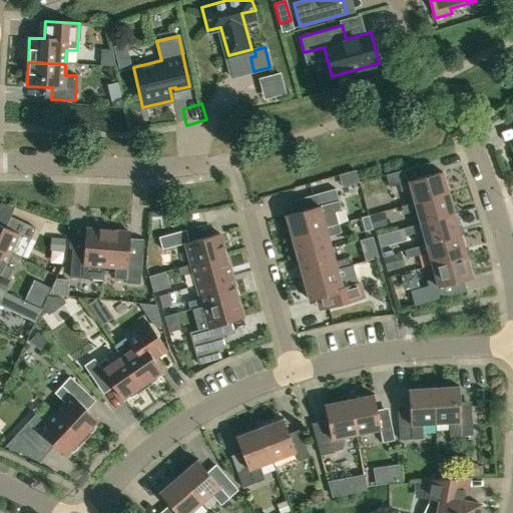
[(415,203),(448,193),(441,172),(411,180),(408,169),(385,175),(389,187),(400,184),(402,192),(411,190),(415,203)]
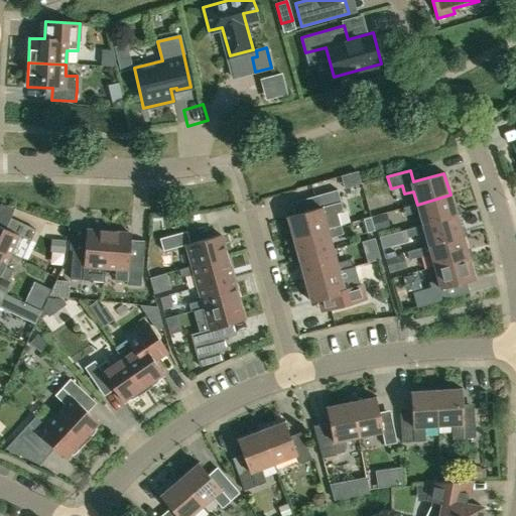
[(343,210),(341,203),(337,190),(313,198),(317,210),(287,218),(293,240),(328,231),(341,227),(337,215),(340,214),(343,210)]
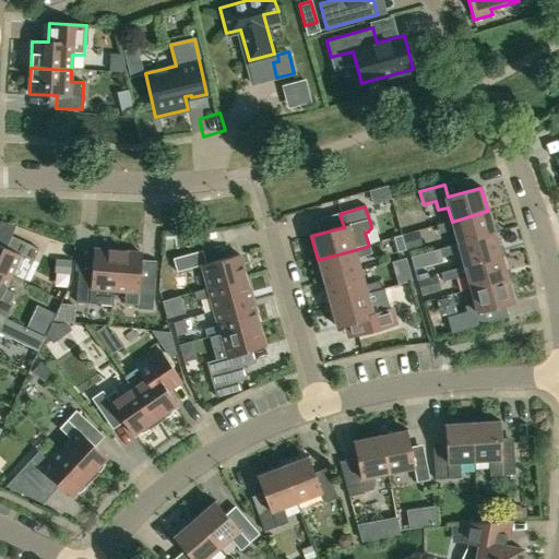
[(454,229),(459,244),(494,234),(488,211),(452,222),(437,226),(439,234),(454,229)]
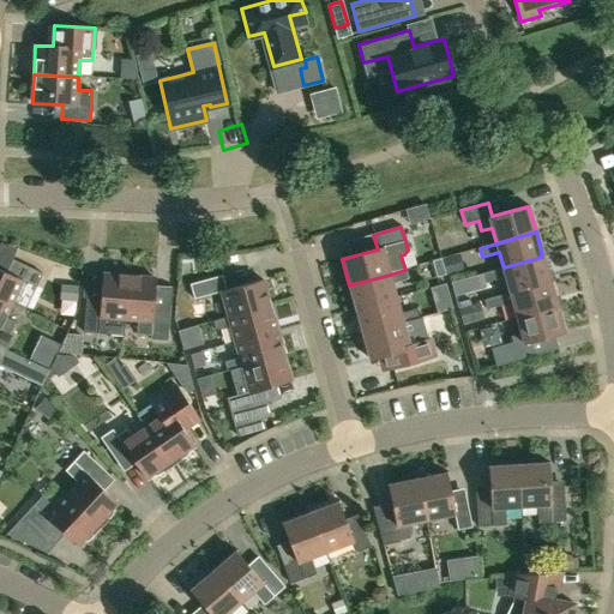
[(549,282),(542,257),(504,268),(482,274),(485,283),(506,277),(510,293),(549,282)]
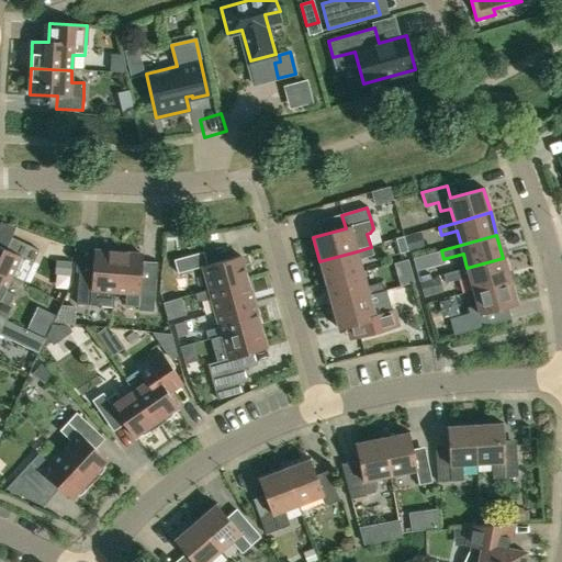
[(403,237),(394,239),(398,255),(407,253),(403,237)]
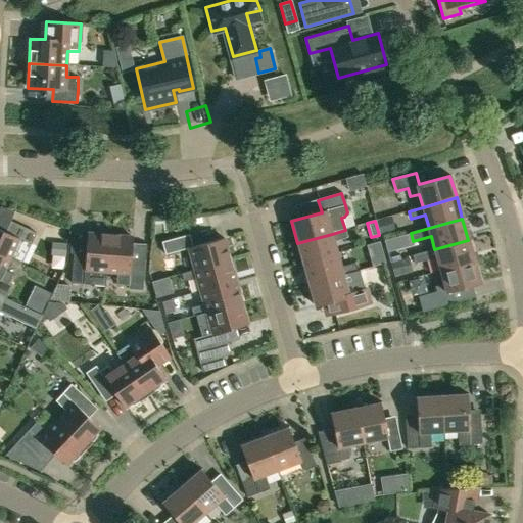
[(0,230),(0,254),(9,259),(18,239),(31,245),(37,233),(10,222),(5,233),(0,230)]
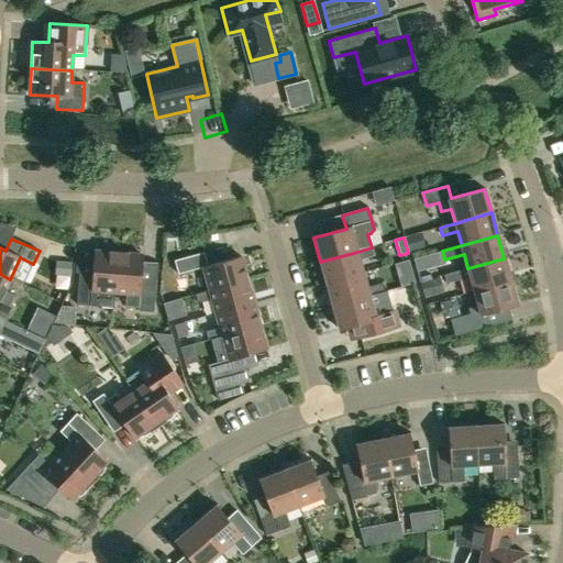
[(372,247),(357,252),(320,262),(326,284),(363,274),(360,260),(374,255),(372,247)]
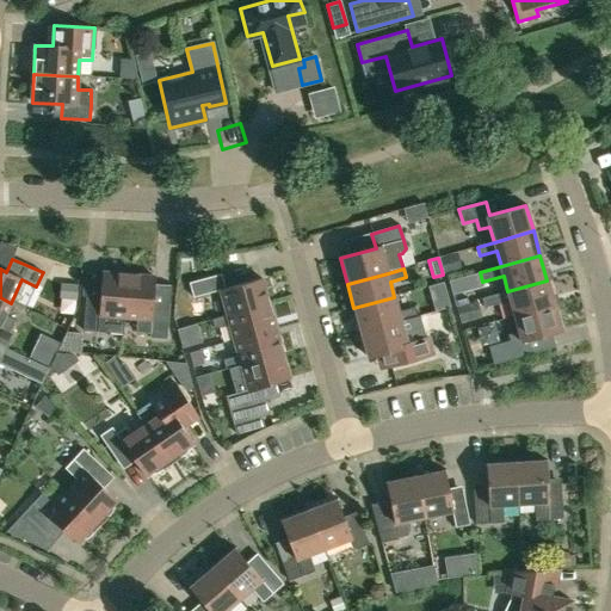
[(125,318),(129,276),(102,273),(99,302),(86,301),(84,331),(123,334),(125,318)]
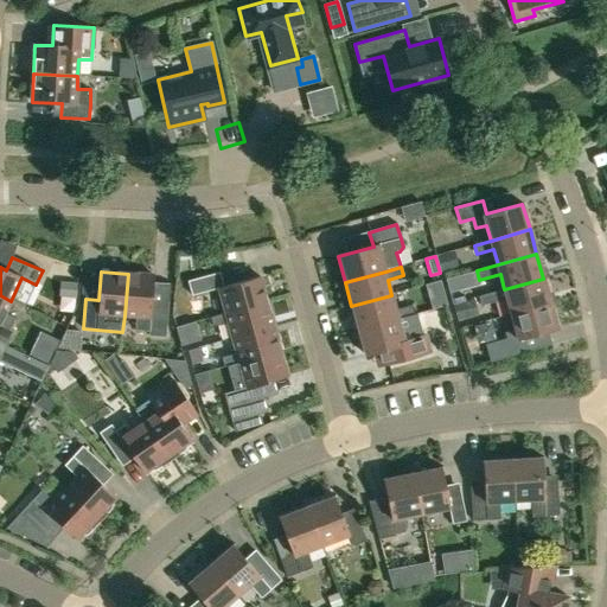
[(192,296),(219,288),(227,314),(227,313),(228,315),(268,304),(260,276),(224,286),(221,273),(189,281),(192,296)]
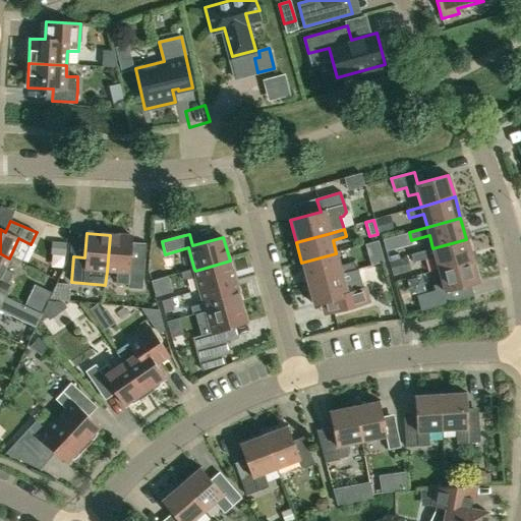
[(132,237),(110,235),(107,271),(117,271),(116,283),(128,284),(127,289),(142,290),(146,263),(130,262),(132,237)]
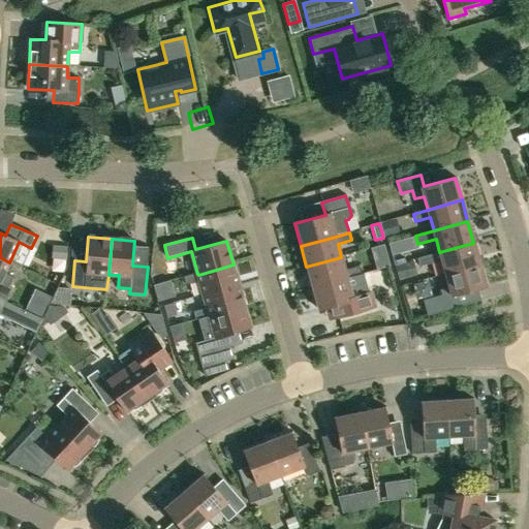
[(389,243),(394,259),(403,256),(399,240),(389,243)]
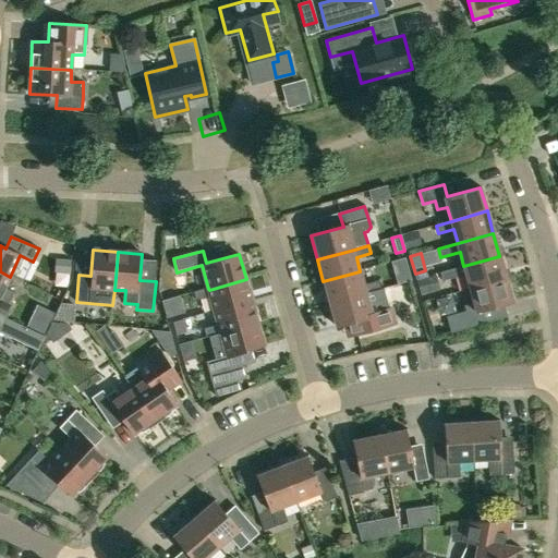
[(470,289),(506,279),(499,256),(463,266),(440,273),(443,281),(465,275),(470,289)]
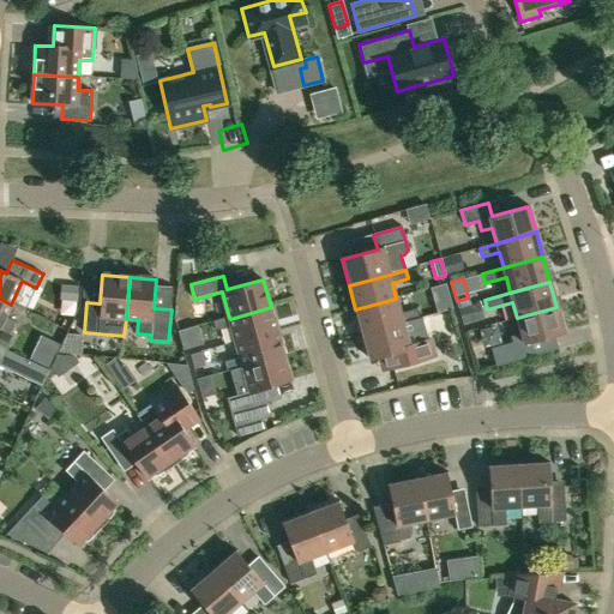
[(0,299),(0,347),(7,350),(14,335),(10,332),(14,321),(5,317),(11,305),(0,299)]
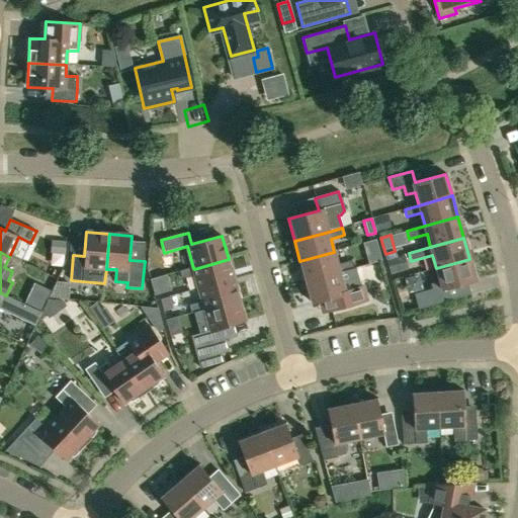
[(337,264),(334,252),(299,261),(306,281),(340,271),(340,272),(353,269),(351,260),(337,264)]
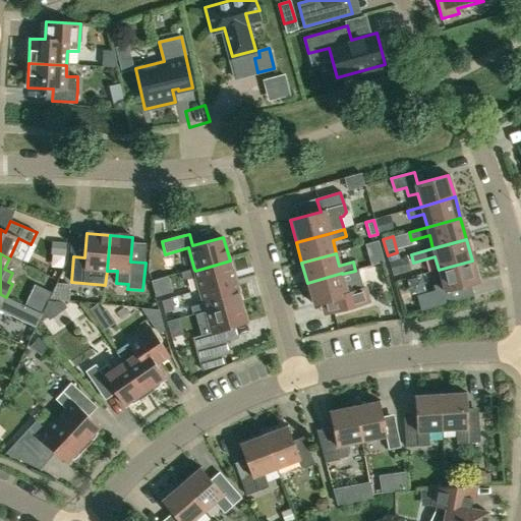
[(389,262),(392,274),(410,269),(407,255),(389,262)]
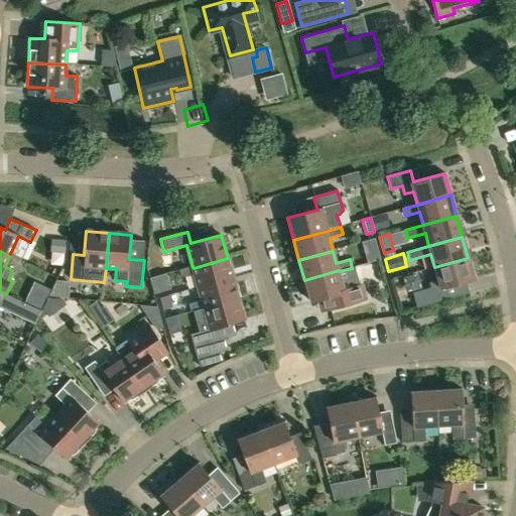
[(199,287),(233,278),(228,258),(194,268),(192,266),(192,267),(178,270),(180,278),(196,275),(199,287)]
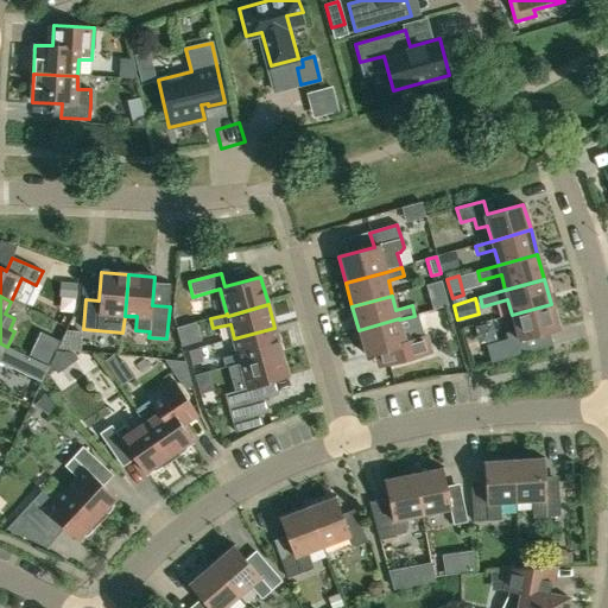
[(558,329),(551,304),(512,315),(517,330),(506,334),(507,340),(487,346),(492,363),(526,354),(523,340),(558,329)]
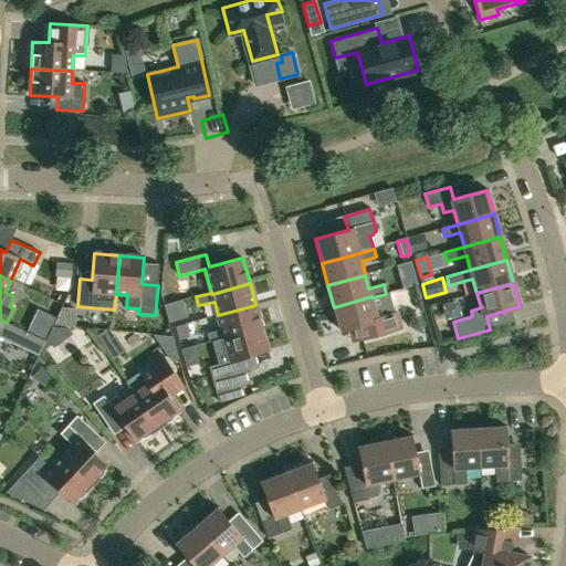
[(378,321),(371,299),(371,297),(371,296),(334,307),(341,332),(348,329),(352,343),(404,328),(399,315),(378,321)]
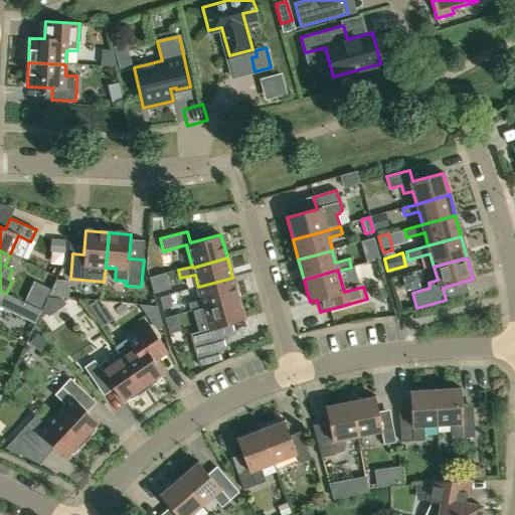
[(153,275),(156,287),(168,284),(166,272),(153,275)]
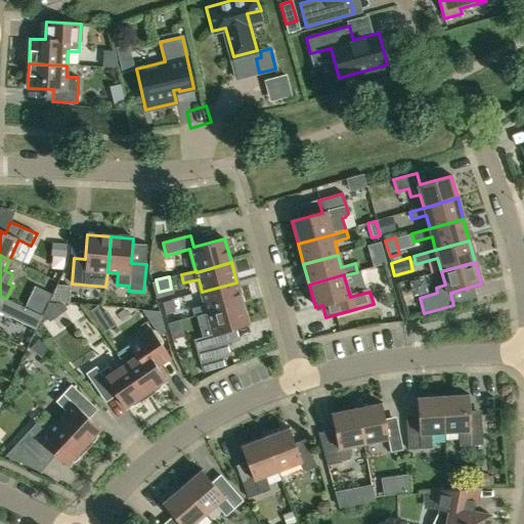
[(202,292),(205,305),(191,308),(193,317),(208,313),(208,312),(243,303),(236,282),(202,292)]
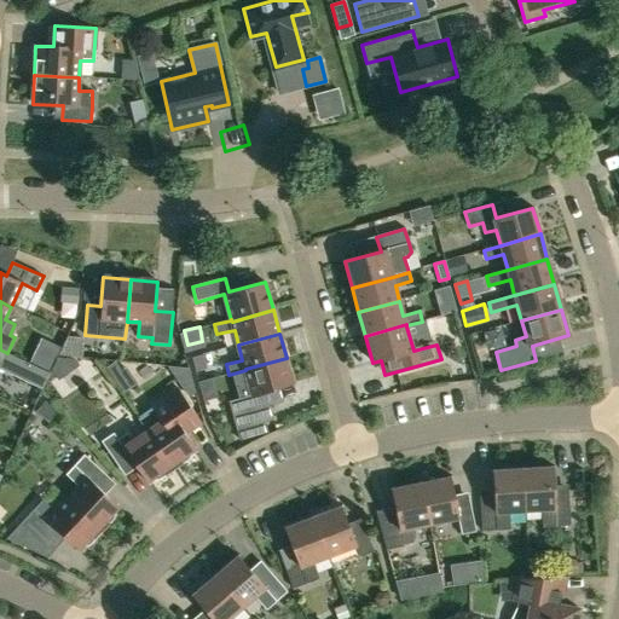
[(202,356),(191,358),(195,371),(206,369),(202,356)]
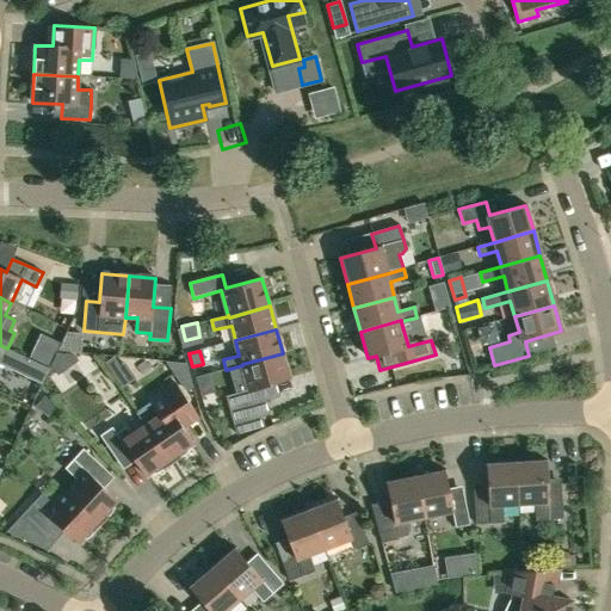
[(266,400),(258,402),(254,389),(290,380),(283,353),(242,364),(242,365),(248,390),(226,396),(234,425),(271,415),(266,400)]
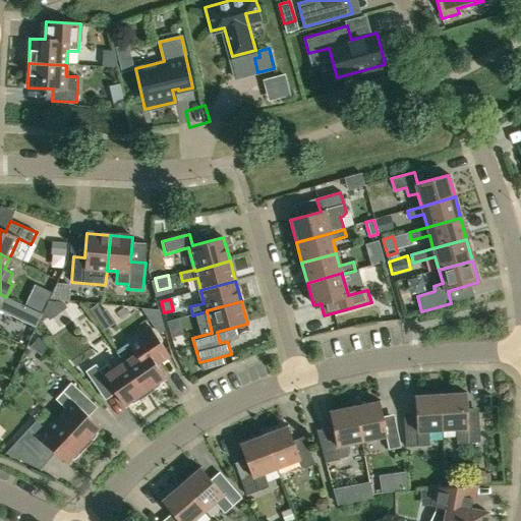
[(54,331),(75,329),(72,303),(52,305),(54,331)]
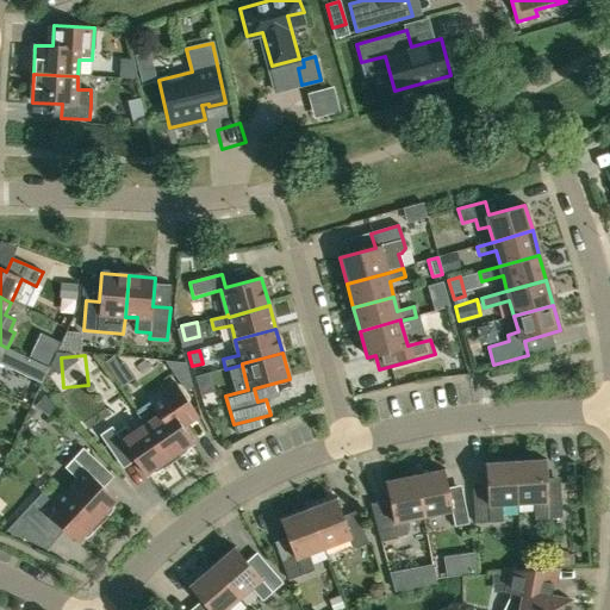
[(148,399),(150,402),(136,411),(144,424),(145,424),(172,464),(181,458),(185,454),(188,448),(188,446),(193,442),(179,422),(194,411),(174,381),(148,399)]
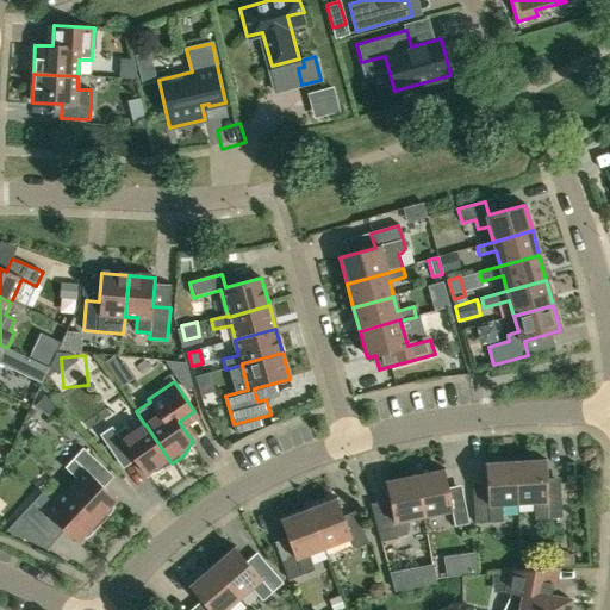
[(145,424),(144,424),(131,434),(126,427),(117,434),(112,428),(100,436),(119,464),(131,455),(144,475),(149,473),(151,474),(157,473),(163,470),(172,464),(145,424)]
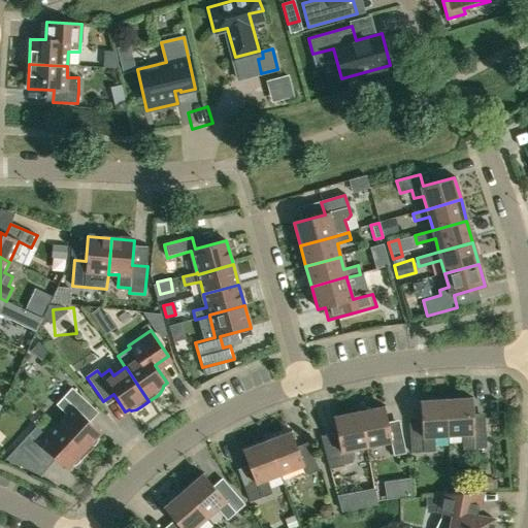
[(67,416),(58,427),(87,454),(94,448),(97,443),(98,438),(98,435),(101,432),(86,418),(94,408),(72,388),(57,405),(67,416)]
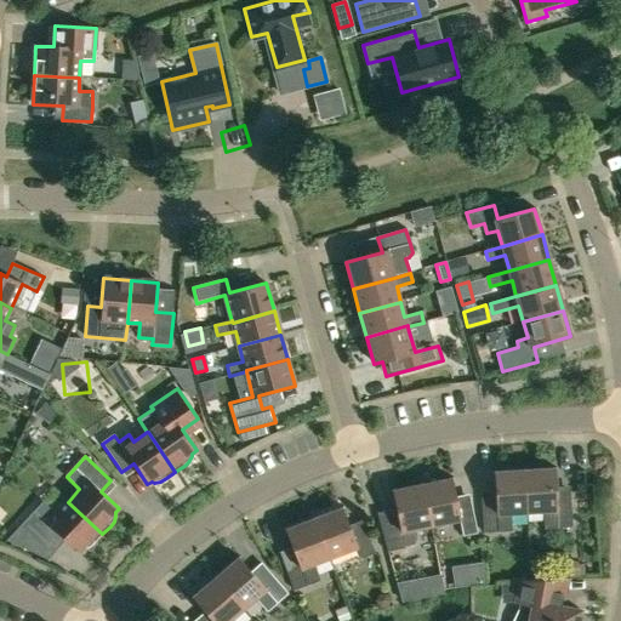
[(524,471),(528,513),(543,512),(545,530),(573,528),(570,494),(556,494),(554,468),(524,471)]
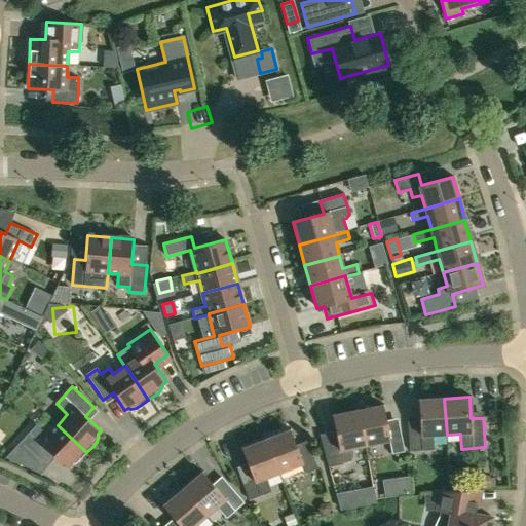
[(447,435),(444,399),(419,400),(420,421),(408,422),(410,452),(434,450),(433,436),(447,435)]
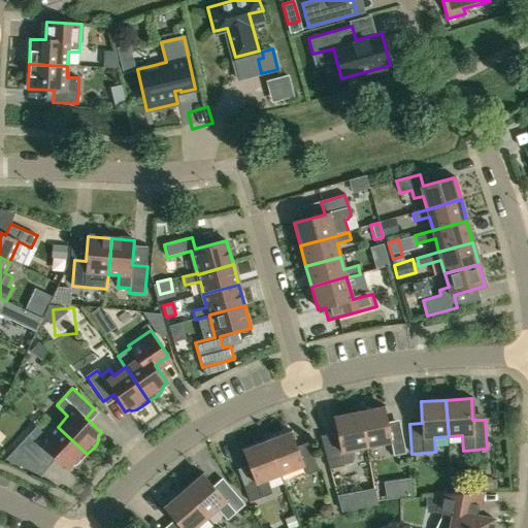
[(359,413),(366,448),(391,442),(394,457),(406,454),(400,426),(388,428),(384,407),(359,413)]
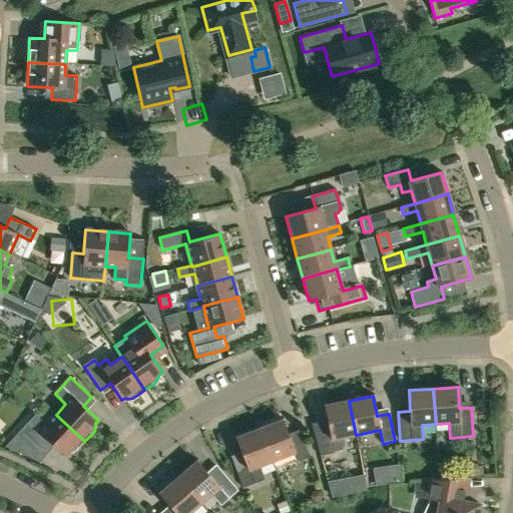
[(356,435),(349,401),(325,406),(329,426),(313,430),(321,456),(336,453),(335,452),(342,451),(346,445),(344,437),(356,435)]
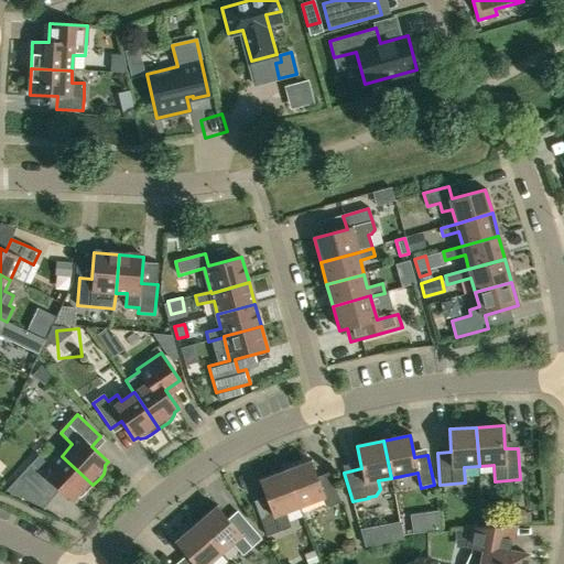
[(93,485),(62,456),(51,467),(39,456),(6,491),(36,506),(54,486),(71,501),(74,498),(77,499),(83,496),(86,492),(93,485)]
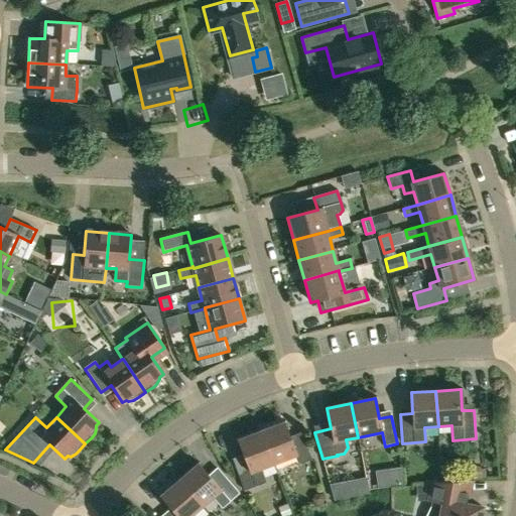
[(261,431),(273,464),(296,456),(299,465),(311,461),(302,438),(291,442),(284,422),(261,431)]
